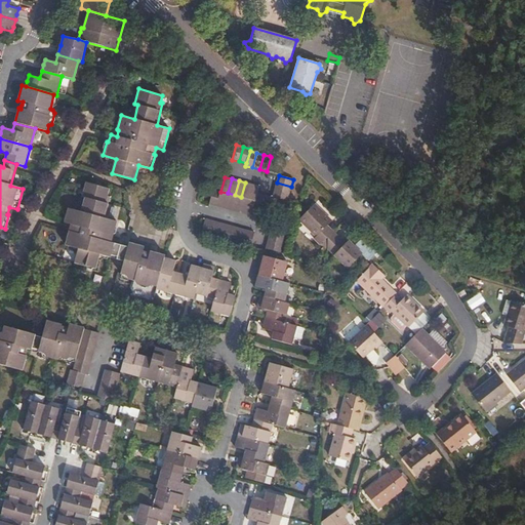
[(99,254),(111,257),(114,243),(111,242),(117,221),(105,218),(110,197),(108,196),(110,189),(86,183),(82,198),(85,199),(81,212),(69,208),(65,223),(71,225),(66,245),(78,249),(75,264),(95,269),(99,254)]
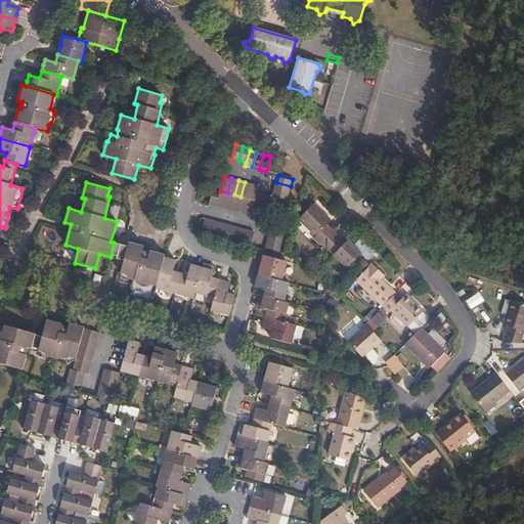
[(241,197),(248,199),(252,184),(245,182),(241,197)]
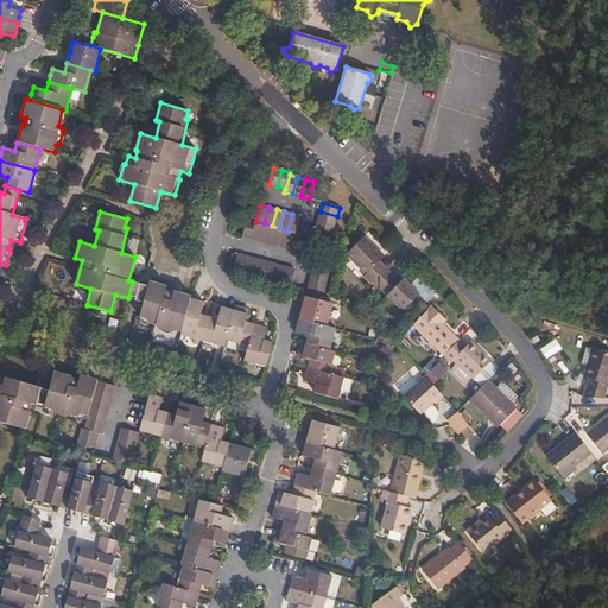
[(336,225),(337,216),(321,211),(318,220),(336,225)]
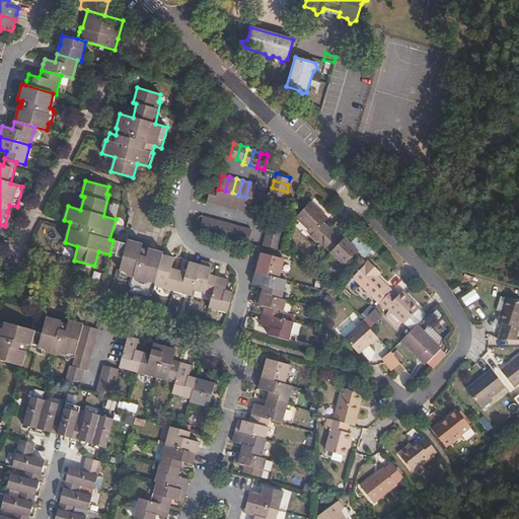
[(252,199),(254,192),(256,184),(249,182),(245,197),(252,199)]
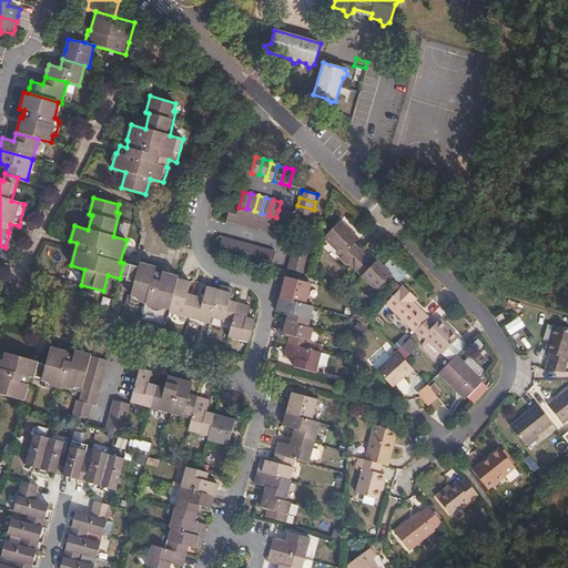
[(274,225),(290,230),(294,214),(279,210),(276,217),(269,215),(261,213),(254,211),(246,209),(239,208),(231,205),(226,221),(272,233),(274,225)]
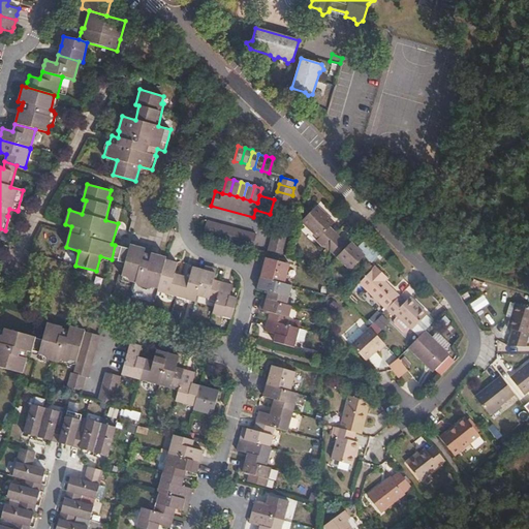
[(290,203),(292,195),(277,191),(275,198),(290,203)]
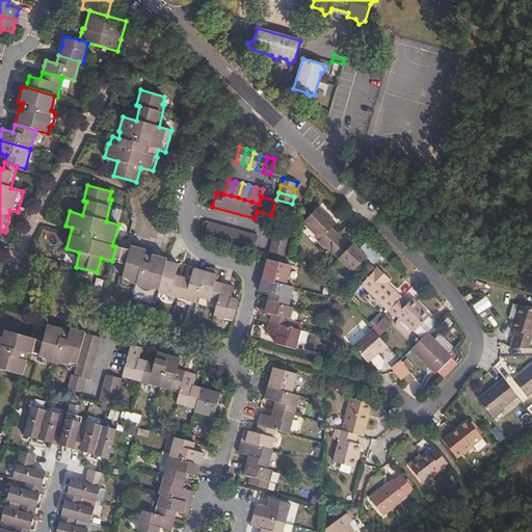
[(333,241),(338,235),(331,229),(337,223),(319,207),(303,222),(320,239),(319,241),(324,247),(333,241)]
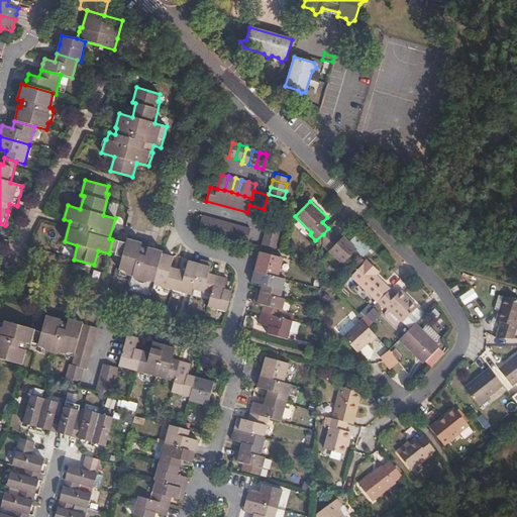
[(198,230),(246,243),(250,228),(202,215),(198,230)]
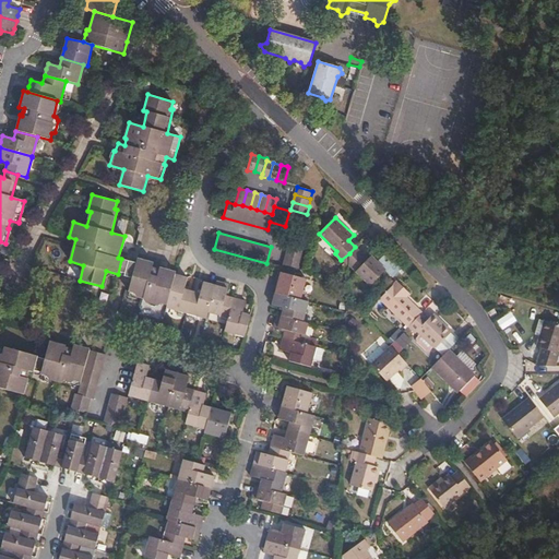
[(283,265),(299,270),(307,239),(290,235),(283,265)]
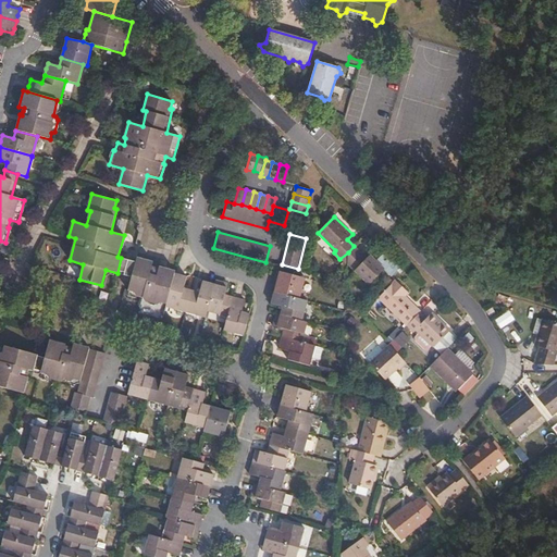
[(366,258),(354,246),(348,252),(347,263),(369,284),(384,269),(370,255),(366,258)]
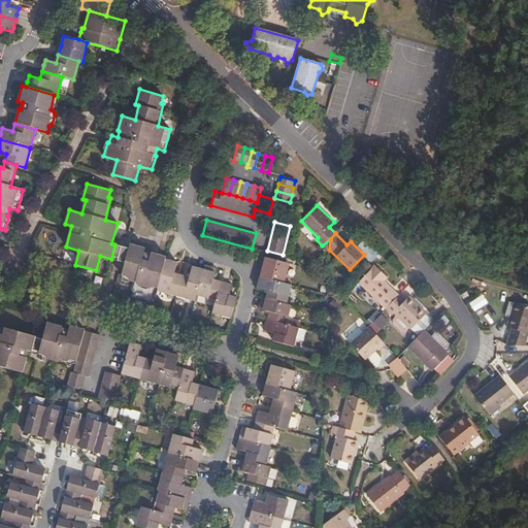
[(114,244),(111,259),(126,263),(129,249),(114,244)]
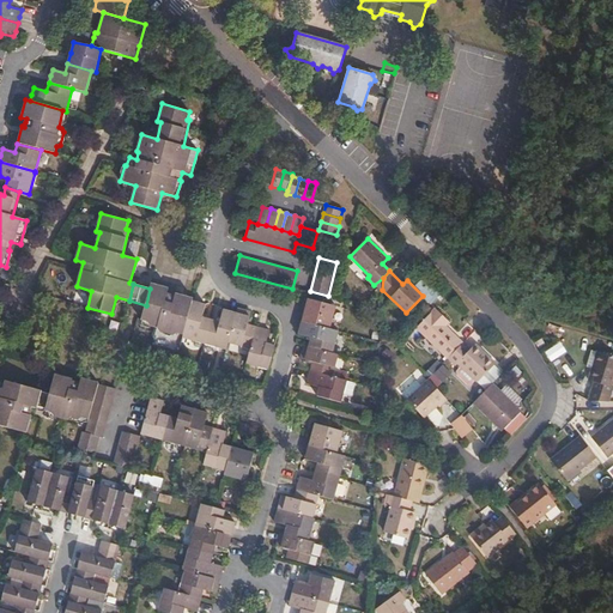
[(150,289),(146,305),(141,320),(147,321),(150,326),(157,328),(159,332),(173,335),(177,333),(183,335),(193,301),(193,299),(175,295),(175,296),(168,293),(169,289),(151,284),(150,289)]
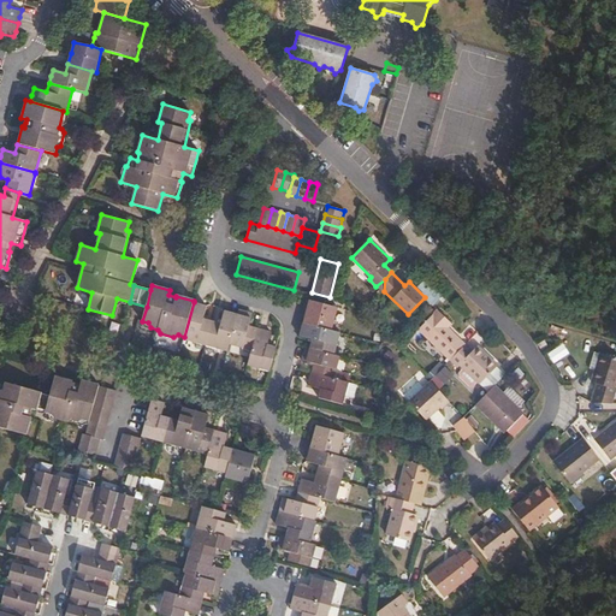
[(303,323),(331,331),(337,308),(309,300),(306,314),(303,323)]
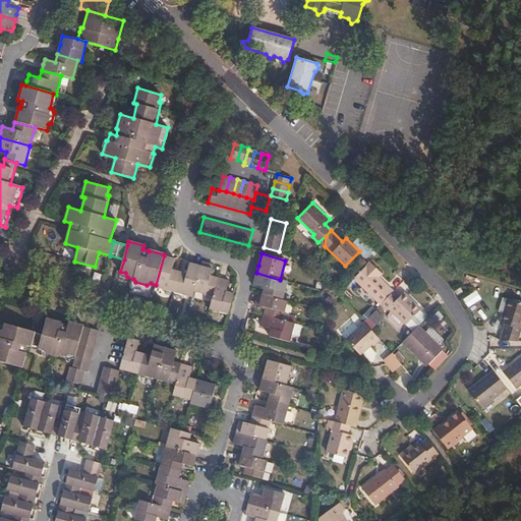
[(156,285),(155,287),(173,292),(174,292),(179,272),(172,270),(175,259),(170,257),(164,255),(156,285)]
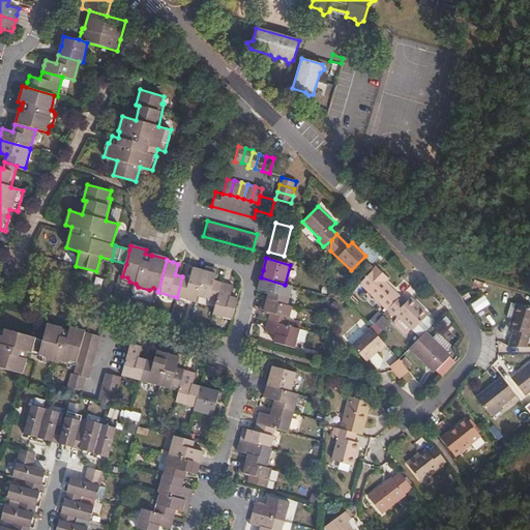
[(206,266),(204,271),(197,298),(216,303),(222,283),(214,281),(216,269),(213,269),(206,266)]
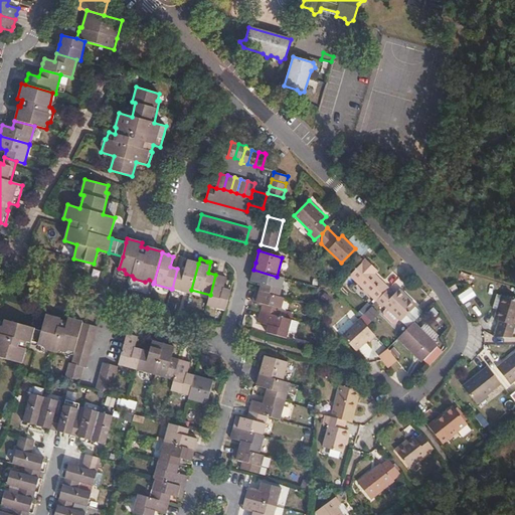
[(184,271),(177,269),(172,289),(190,295),(191,290),(198,264),(193,262),(187,260),(184,271)]
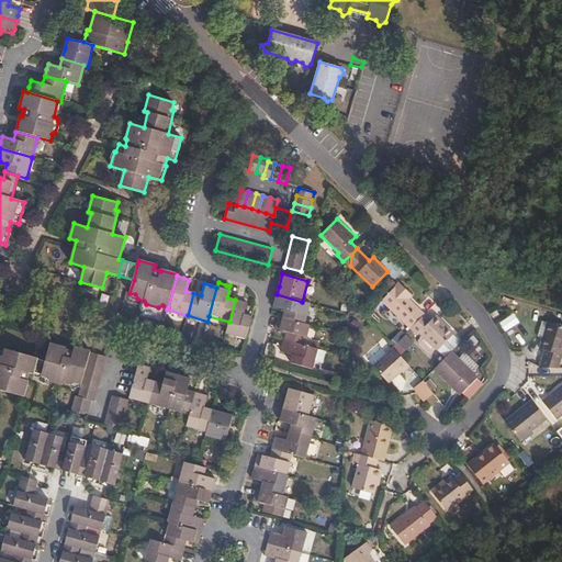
[(411,328),(425,314),(408,299),(412,295),(400,283),(382,301),(411,328)]
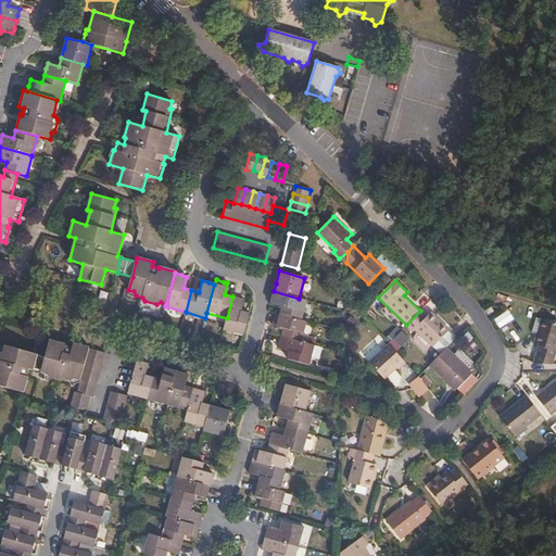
[(301,320),(306,301),(299,299),(274,291),(272,298),(270,303),(281,306),(280,315),(301,320)]
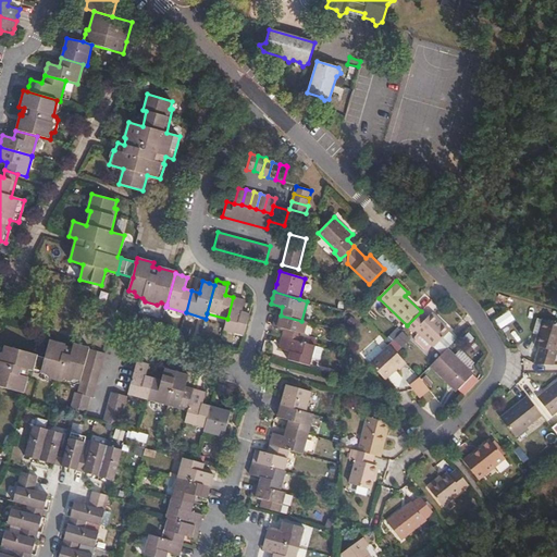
[(224,331),(244,336),(249,314),(242,312),(245,300),(239,299),(233,297),(227,319),(224,331)]
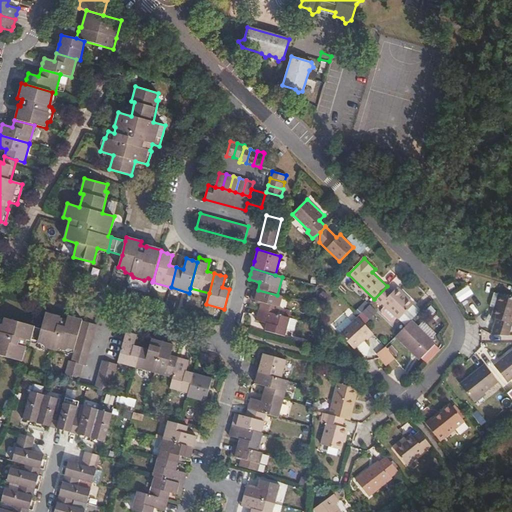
[(470,285),(456,293),(462,302),(475,293),(470,285)]
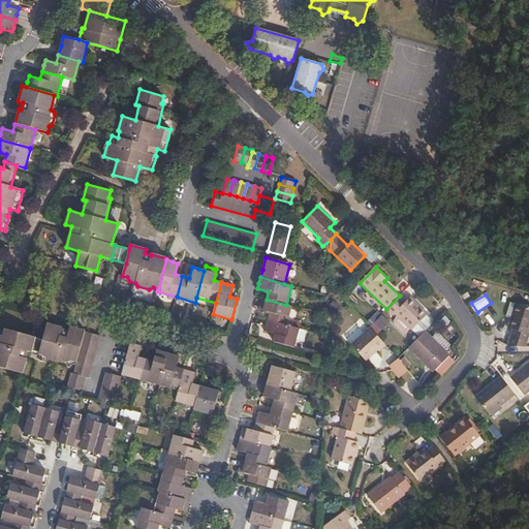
[(406,302),(400,296),(386,309),(394,315),(395,313),(398,316),(410,329),(412,330),(427,315),(428,314),(410,298),(406,302)]
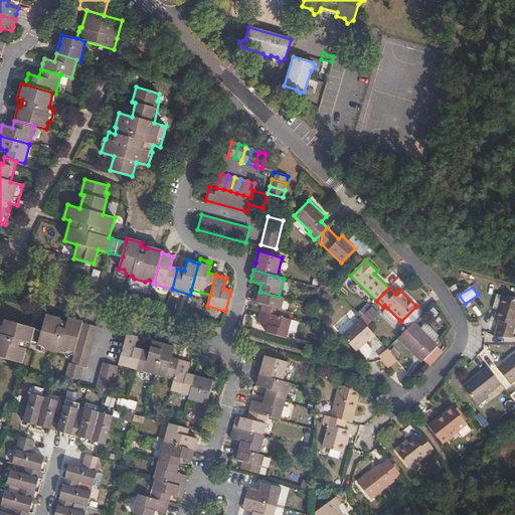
[(263,304),(261,312),(281,317),(286,299),(279,297),(260,292),(254,290),(253,296),(251,301),(263,304)]
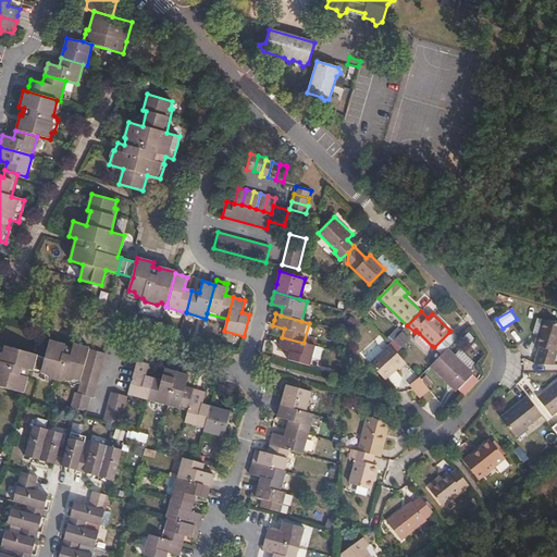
[(543,320),(537,319),(533,334),(539,335),(543,320)]
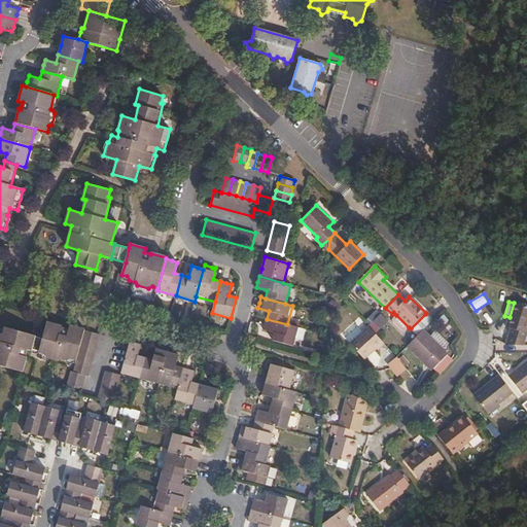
[(511,328),(507,345),(508,346),(523,346),(526,332),(526,307),(514,303),(510,317),(506,327),(511,328)]
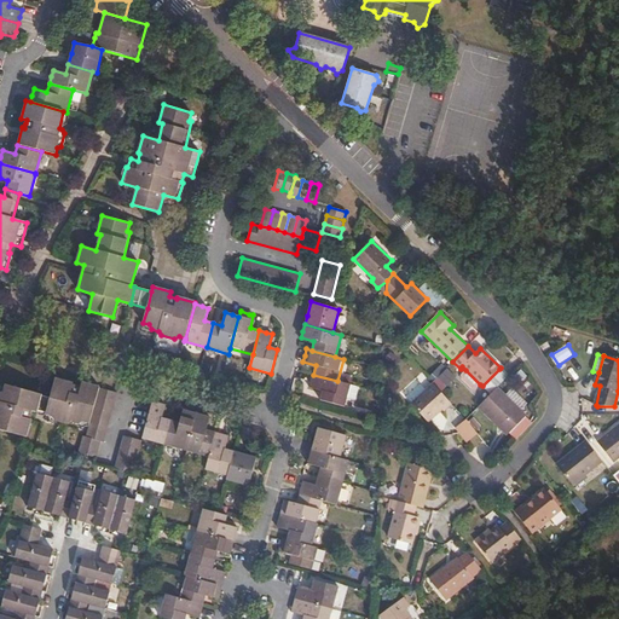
[(499,369),(482,386),(491,394),(497,388),(508,377),(499,369)]
